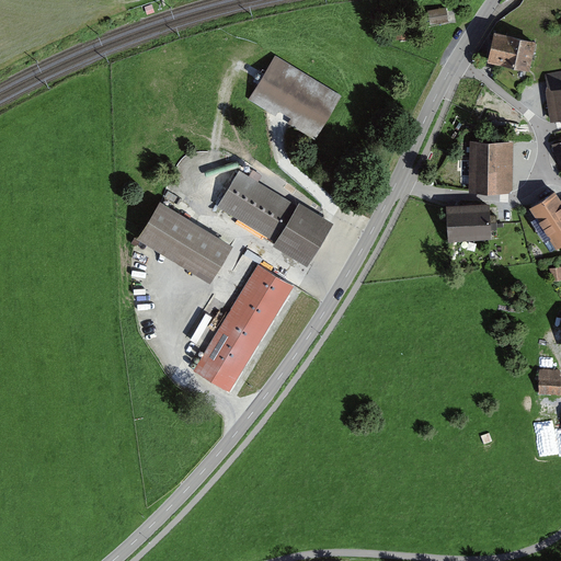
[(430,10),(433,24),(451,21),(449,7),(430,10)]
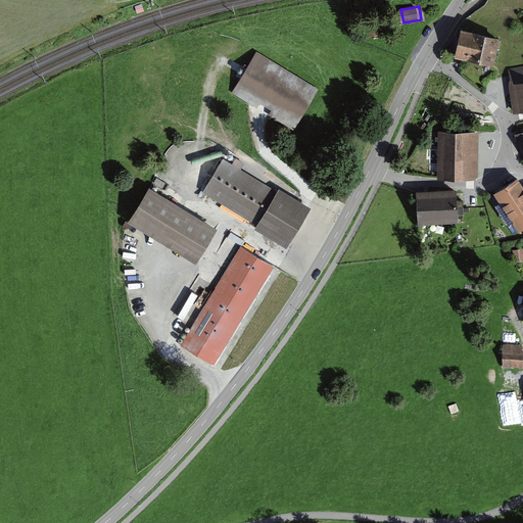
[(501,40),(461,30),(453,58),(493,69),(501,40)]
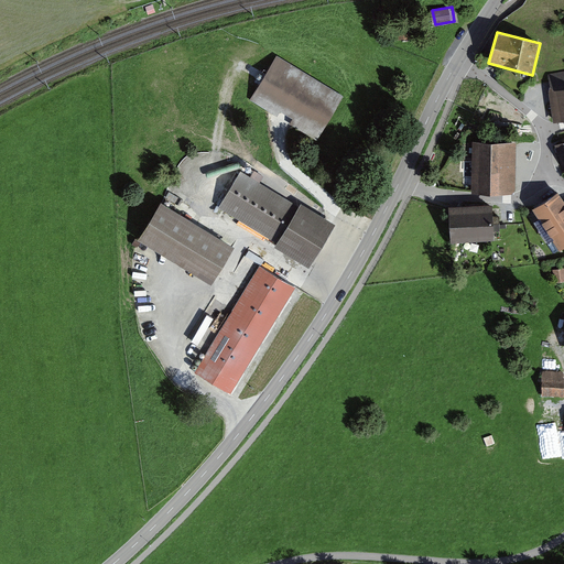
[(348,97),(279,55),(253,97),(323,139),(348,97)]
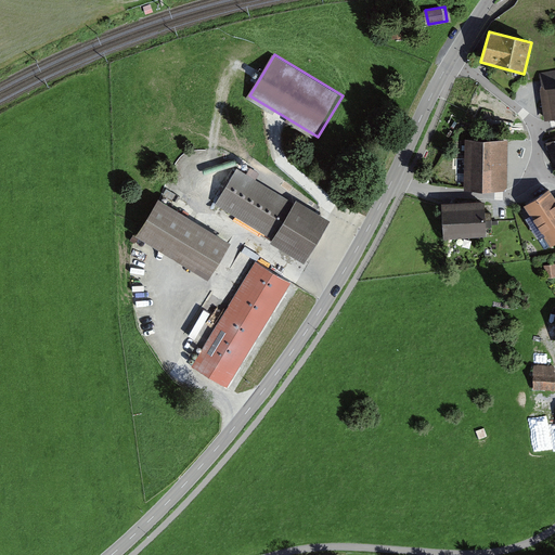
[(554,72),(536,76),(545,121),(554,118),(554,72)]
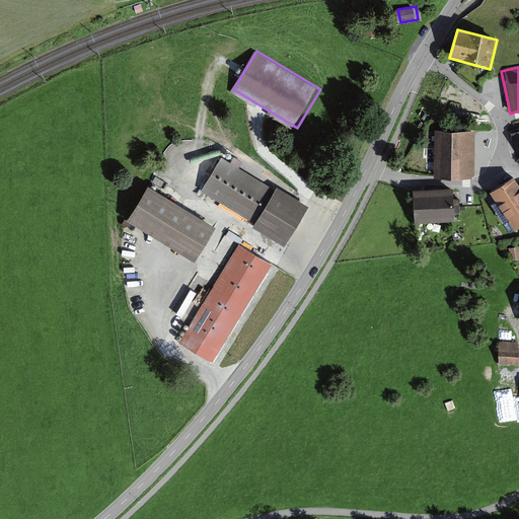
[(474,129),(433,131),(435,176),(476,174),(474,129)]
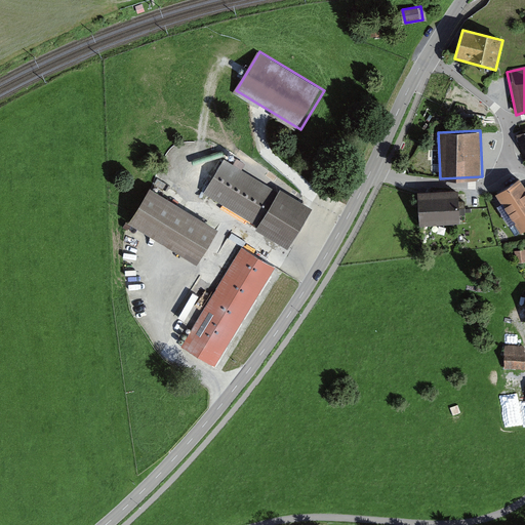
[(312,206),(227,158),(203,199),(288,247),(312,206)]
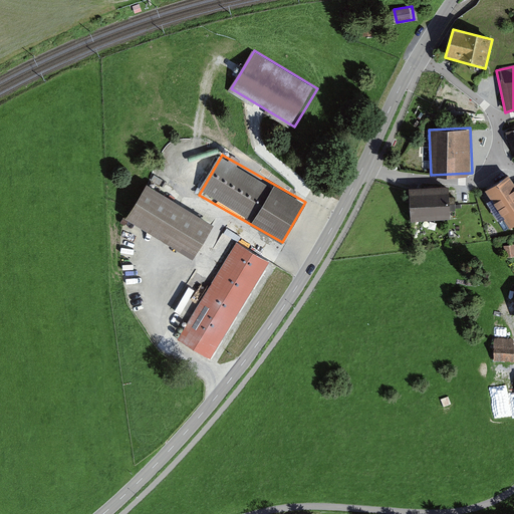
[(513,227),(513,173),(487,191),(513,228),(513,227)]
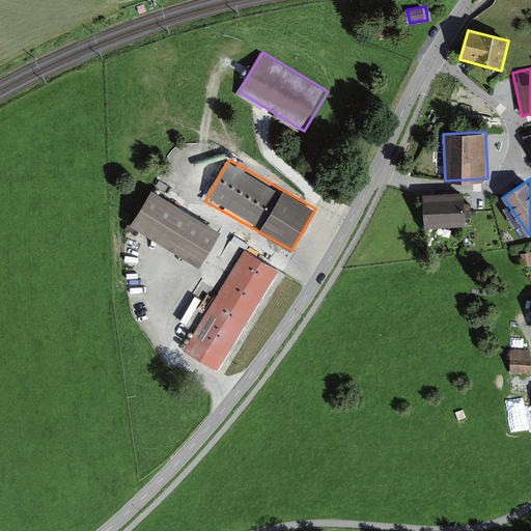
[(222,232),(151,191),(130,227),(201,268),(222,232)]
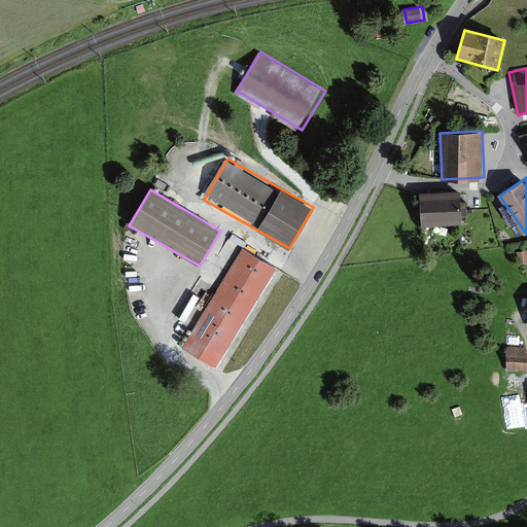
[(459,198),(418,201),(420,225),(461,222),(459,198)]
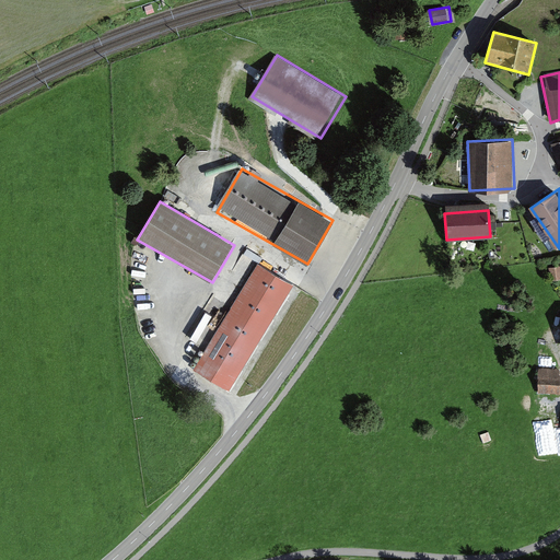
[(294,286),(256,264),(195,369),(232,391),(294,286)]
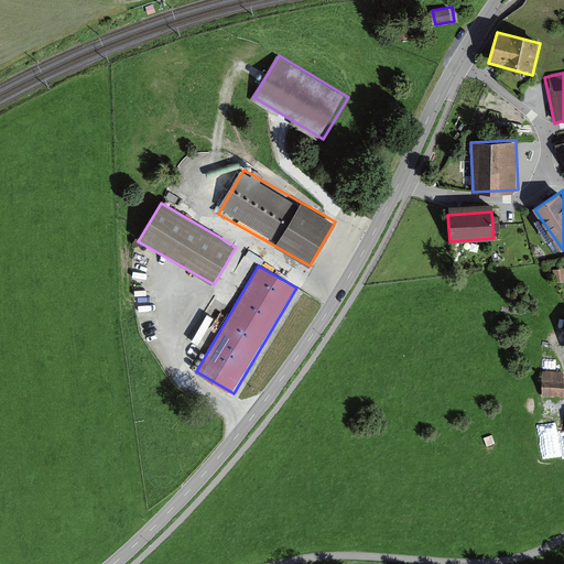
[(543,396),(563,396),(563,369),(543,369),(543,396)]
